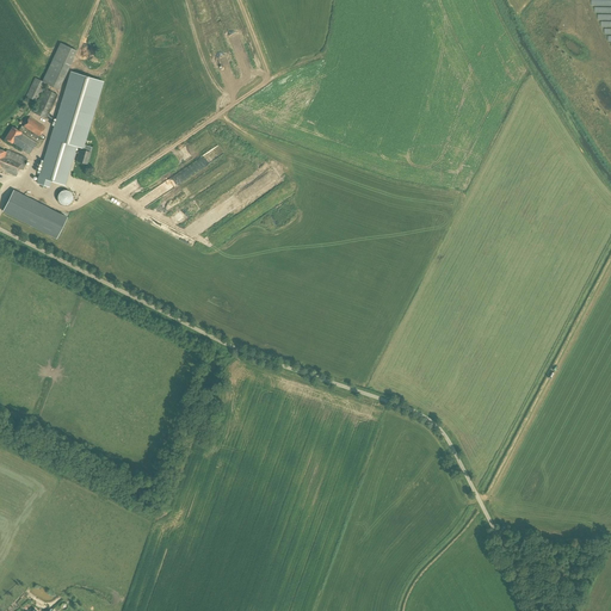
[(59,90),(69,67),(76,50),(60,43),(53,60),(42,81),(59,90)]
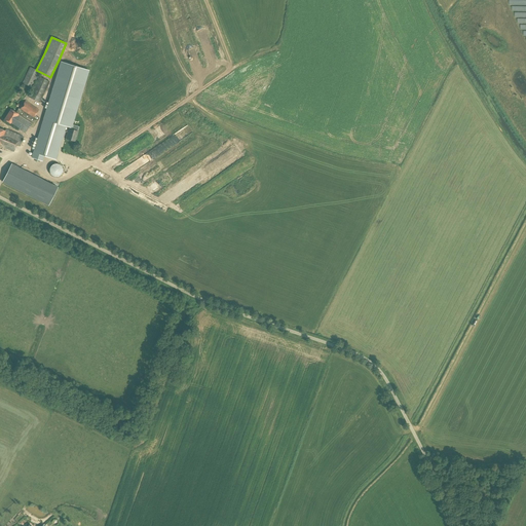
[(55,160),(66,126),(72,128),(89,70),(61,62),(31,158),(42,161),(44,156),(55,160)]
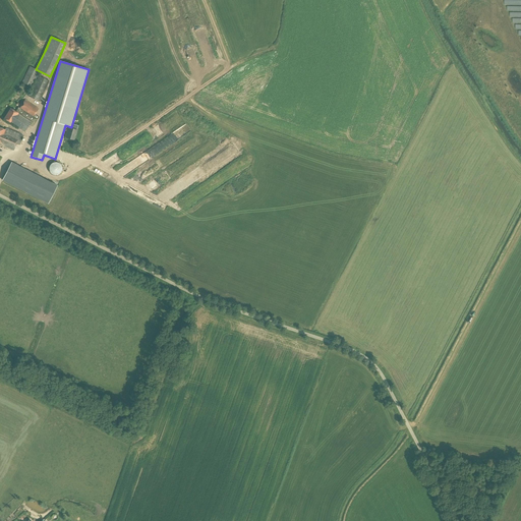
[(32,87),(40,71),(30,66),(22,82),(32,87)]
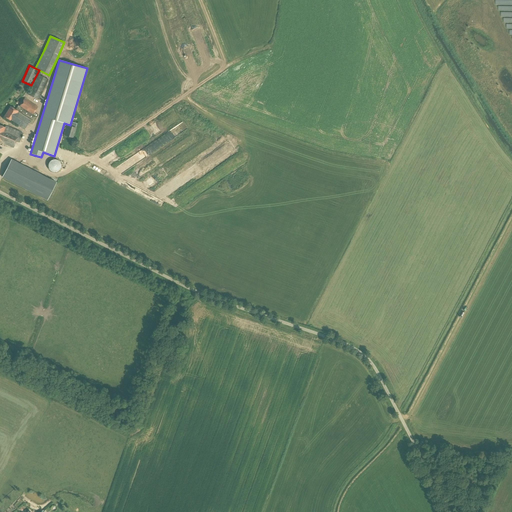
[(39,100),(48,80),(38,75),(28,95),(39,100)]
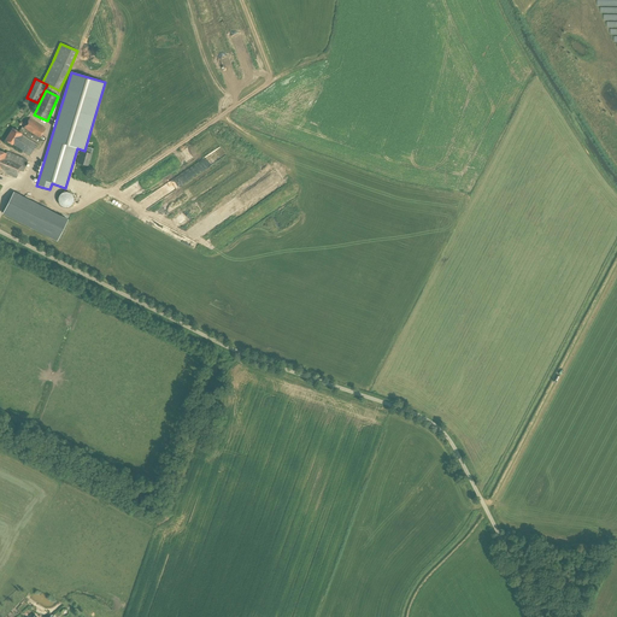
[(46,129),(29,118),(23,128),(22,127),(18,133),(12,128),(5,140),(12,145),(29,156),(35,147),(39,150),(46,139),(41,135),(46,129)]
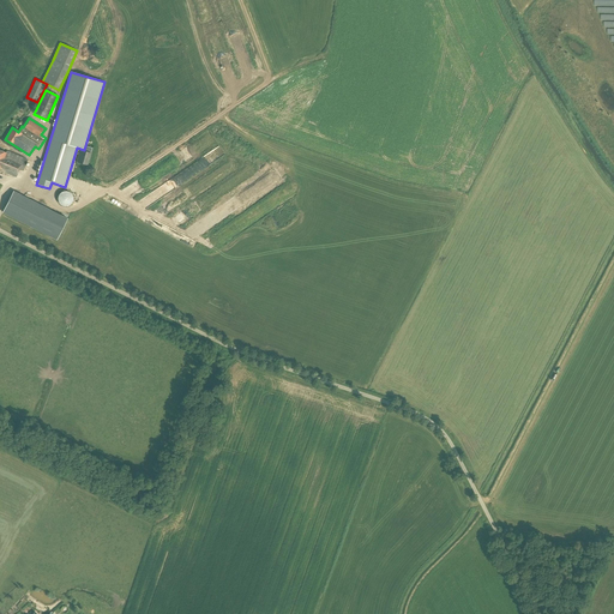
[(85,146),(84,151),(80,150),(77,162),(86,166),(90,154),(92,149),(85,146)]
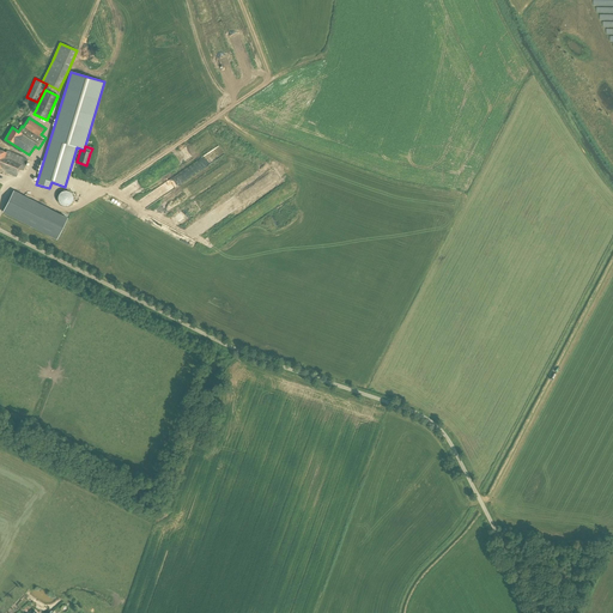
[(6,152),(0,150),(0,169),(16,177),(19,169),(23,170),(28,159),(24,158),(6,151),(6,152)]
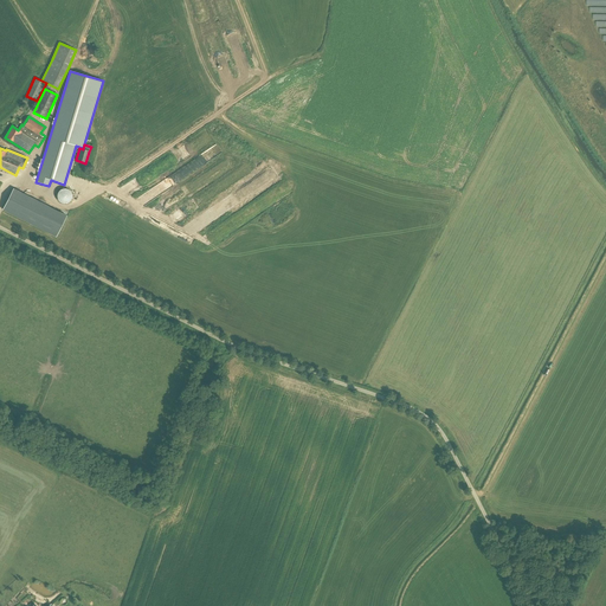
[(65,211),(14,187),(8,199),(13,201),(10,210),(42,225),(43,224),(49,226),(50,224),(57,227),(65,211)]
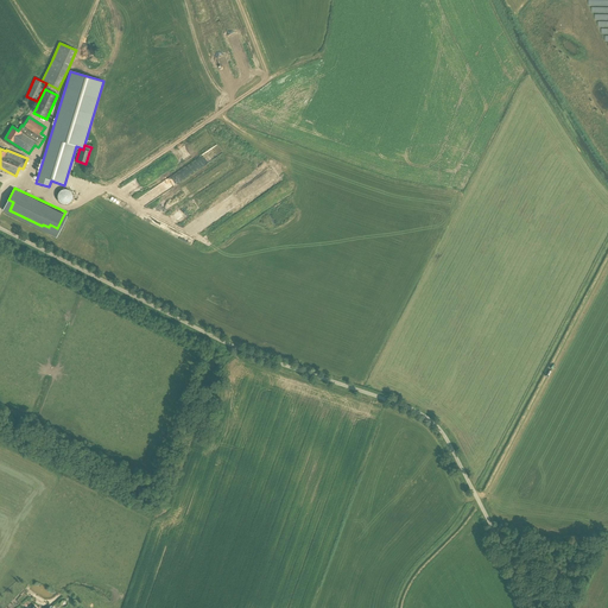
[(64,204),(65,204),(67,204),(68,204),(69,203),(70,202),(71,202),(71,201),(71,200),(73,200),(73,198),(73,197),(73,196),(73,195),(71,195),(71,194),(71,192),(70,192),(70,191),(69,191),(69,190),(68,190),(67,190),(65,189),(64,189),(63,189),(63,190),(62,190),(61,190),(61,191),(59,191),(58,192),(58,194),(57,194),(57,195),(57,196),(57,197),(57,198),(57,200),(57,201),(58,201),(58,202),(59,202),(59,203),(61,203),(62,204),(63,204),(64,204)]
